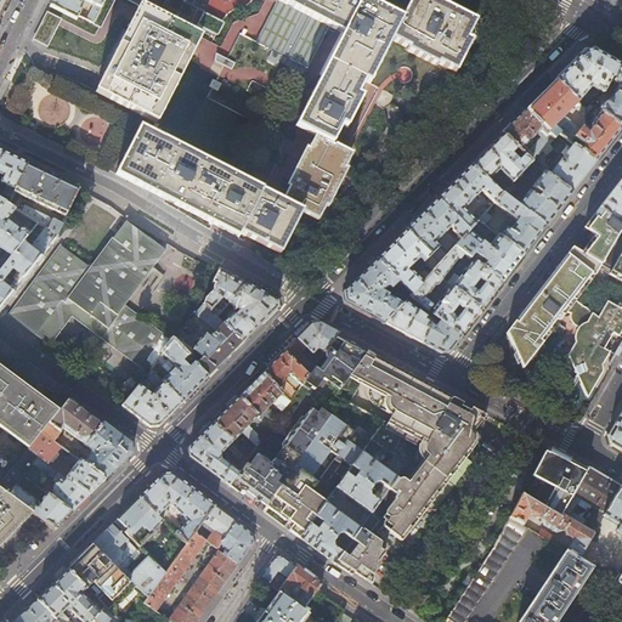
[(103,0),(52,0),(50,5),(77,18),(78,16),(82,10),(79,9),(83,0),(86,0),(92,3),(92,6),(86,20),(92,23),(103,0)]
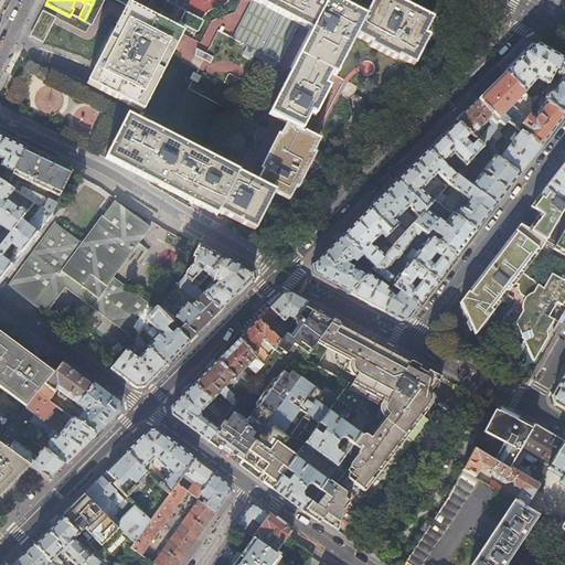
[(151,0),(148,7),(173,20),(183,0),(151,0)]
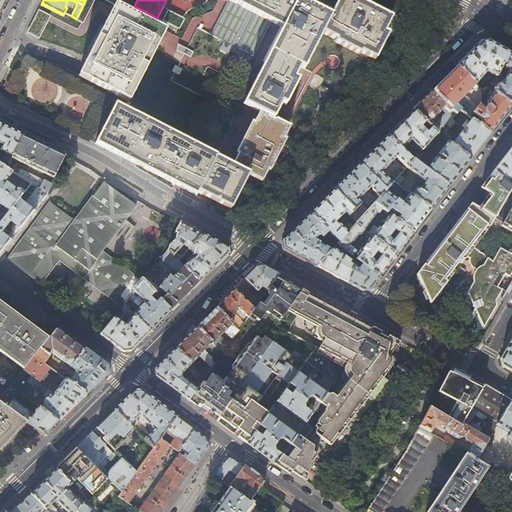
[(300,0),(296,0),(282,29),(242,105),(259,114),(255,124),(252,122),(237,153),(239,154),(233,166),(216,157),(198,191),(231,208),(248,174),(261,180),(262,179),(268,169),(270,170),(285,139),(283,138),(288,129),(271,120),(281,102),(285,104),(297,80),(293,78),(299,66),(303,68),(322,32),(336,39),(335,41),(359,53),(360,51),(375,59),(381,46),(387,34),(383,32),(390,18),(356,0),(338,0),(330,15),(300,0)]
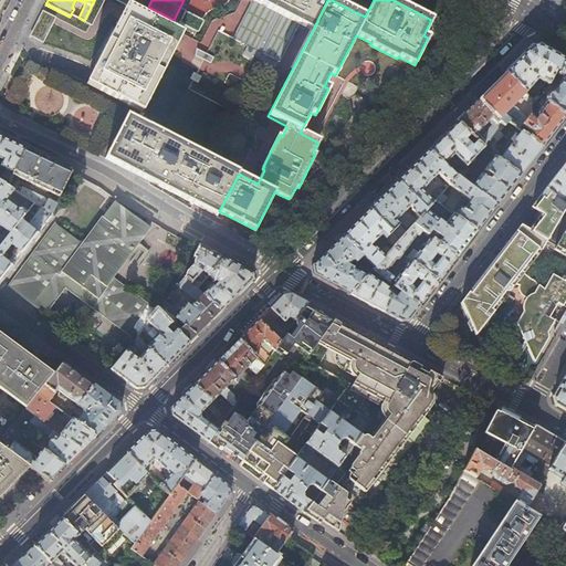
[(252,0),(233,38),(257,50),(275,12),(281,16),(262,53),(280,62),(299,24),(312,32),(327,0),(252,0)]
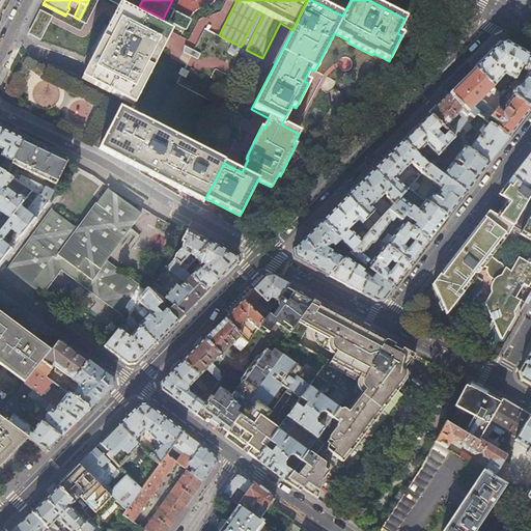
[(83,78),(134,105),(171,31),(120,5),(117,11),(91,61),(83,78)]
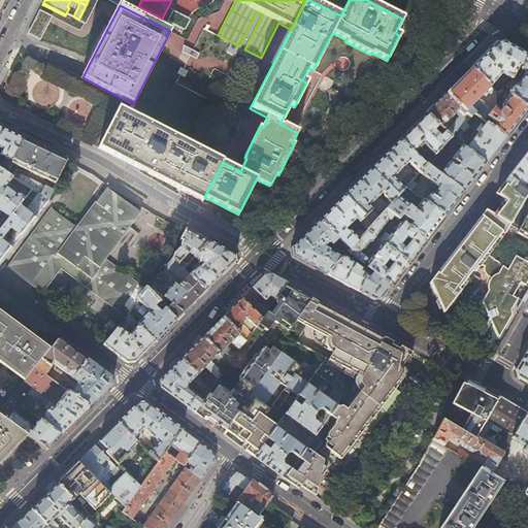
[(198,34),(192,50),(184,46),(178,59),(213,71),(224,40),(196,30),(195,33),(198,34)]
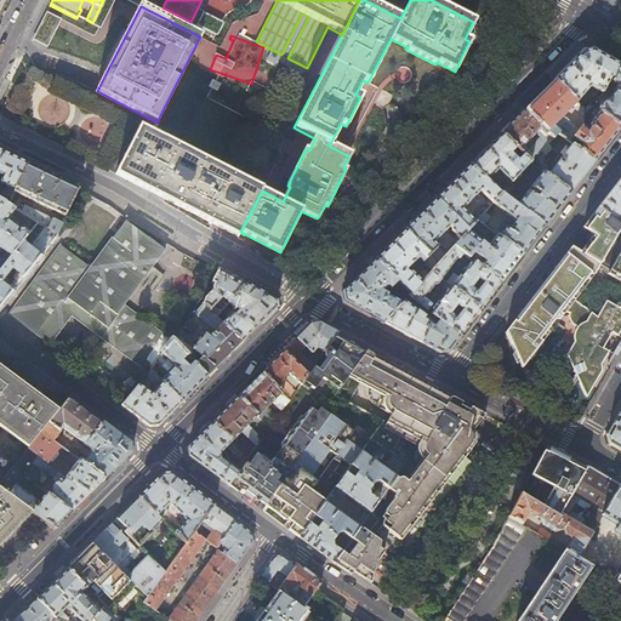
[(569,66),(556,79),(576,101),(592,85),(603,91),(608,84),(611,86),(620,66),(603,56),(592,50),(584,51),(569,66)]
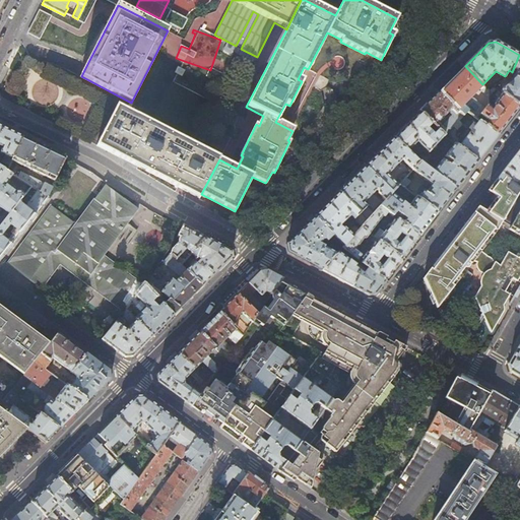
[(519,55),(512,72),(512,73),(515,75),(512,82),(506,85),(502,91),(502,93),(519,107),(519,55)]
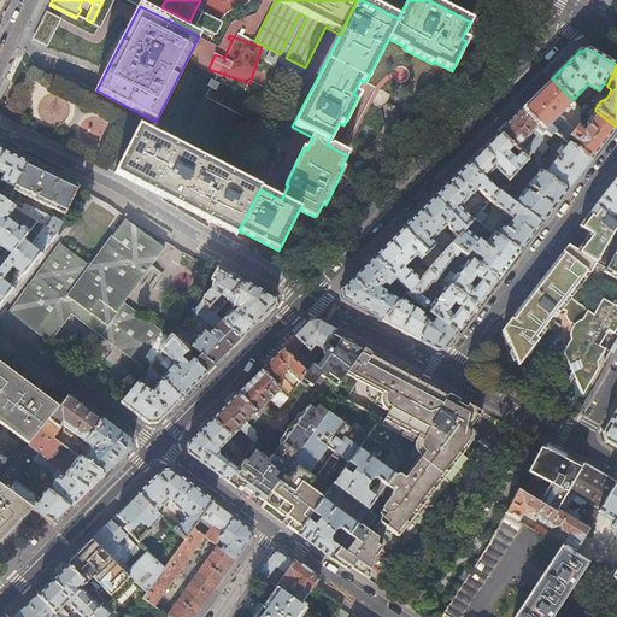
[(573,100),(552,78),(539,92),(522,109),(550,136),(554,133),(566,141),(570,137),(575,131),(562,118),(558,117),(570,104),(573,106),(571,107),(576,111),(580,107),(580,106),(579,106),(573,100)]
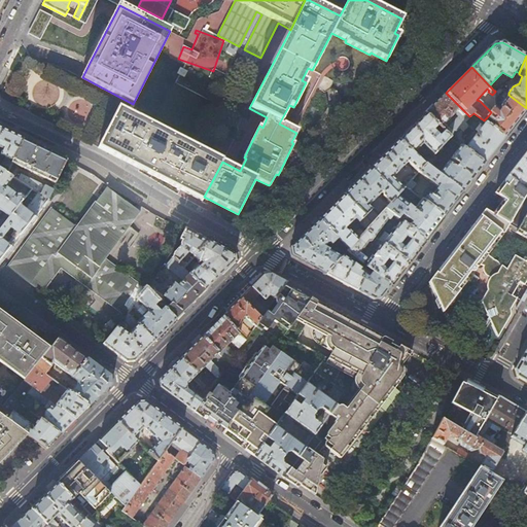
[(180,69),(174,83),(198,95),(205,80),(180,69)]
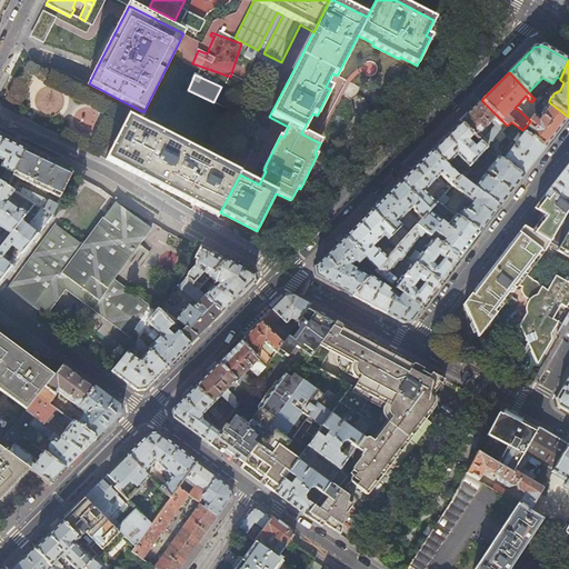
[(487,149),(507,126),(481,100),(470,111),(459,122),(487,149)]
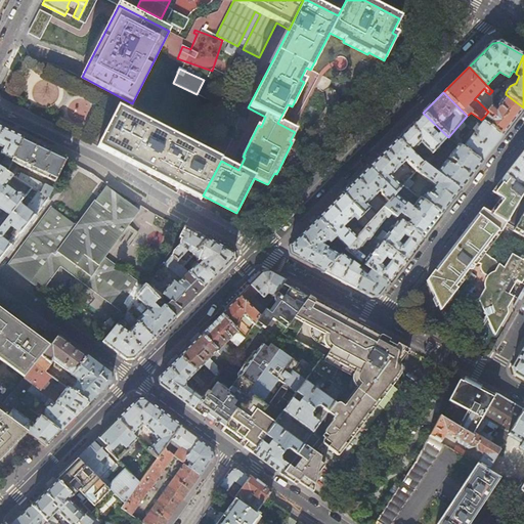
[(503,136),(523,107),(506,94),(503,92),(499,97),(501,98),(497,103),(499,104),(498,106),(499,110),(497,112),(491,107),(488,112),(484,117),(493,124),(490,128),(503,136)]
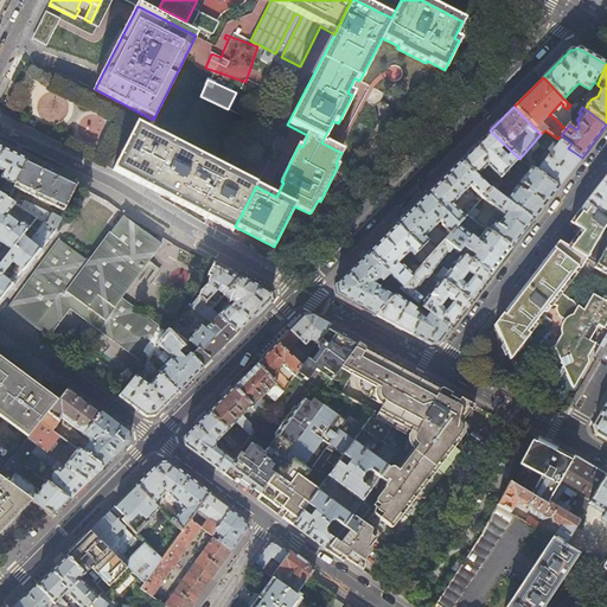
[(232,231),(235,227),(256,186),(256,185),(138,123),(114,170),(232,231)]
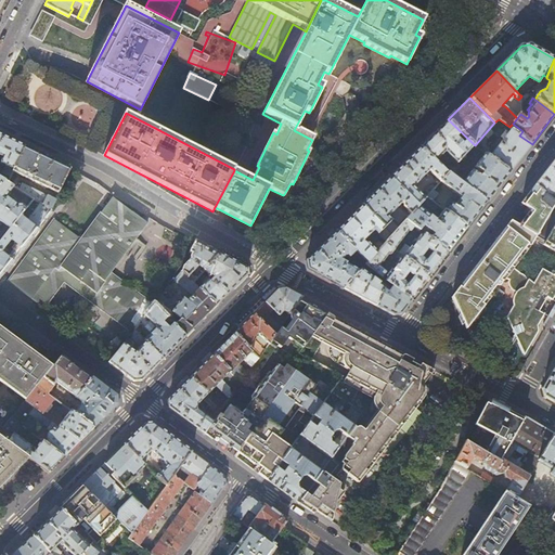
[(475,145),(448,119),(435,131),(420,146),(440,166),(443,162),(439,158),(446,152),(457,164),(475,145)]
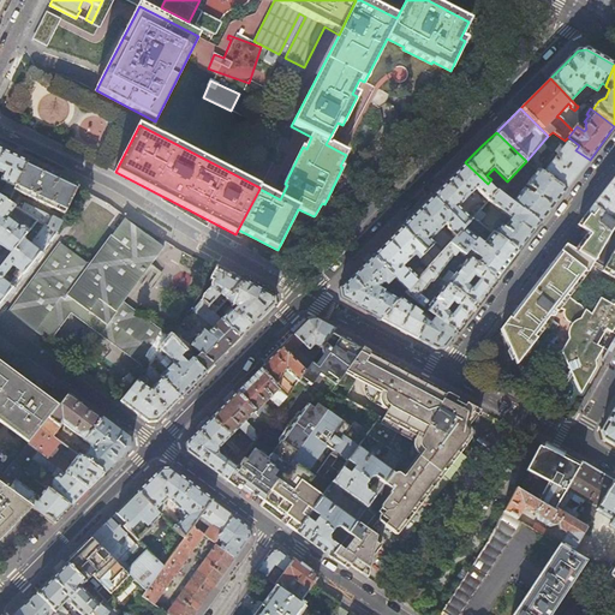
[(566,191),(590,160),(575,150),(567,143),(543,174),(566,191)]
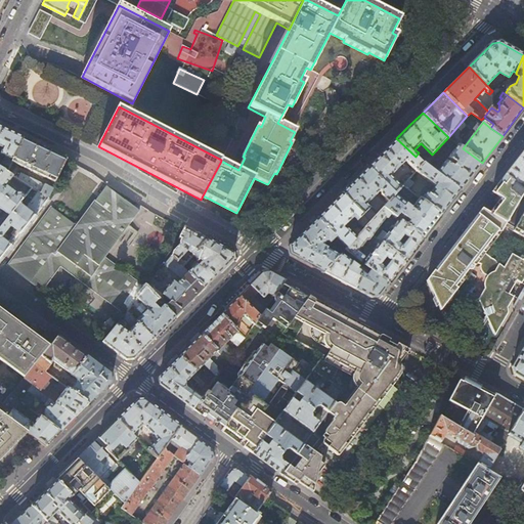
[(0,146),(4,148),(1,154),(5,157),(2,164),(10,167),(11,165),(24,138),(0,126),(0,146)]
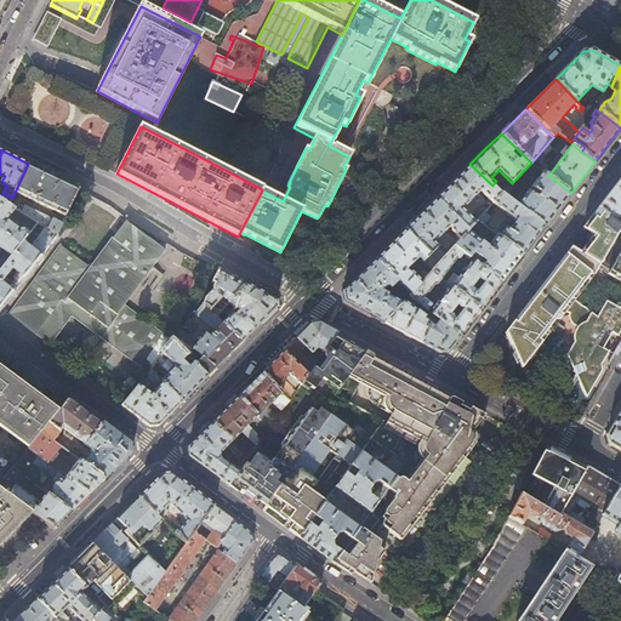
[(28,164),(13,195),(17,197),(18,193),(66,216),(79,188),(28,164)]
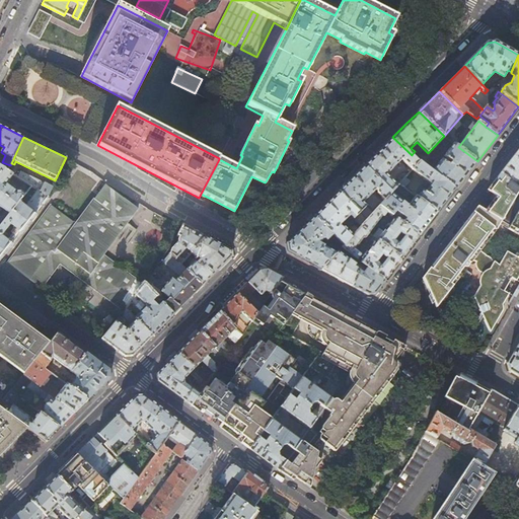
[(412,155),(392,137),(380,150),(364,166),(392,193),(396,189),(398,186),(388,175),(398,166),(396,164),(402,159),(413,169),(419,163),(415,158),(412,155)]
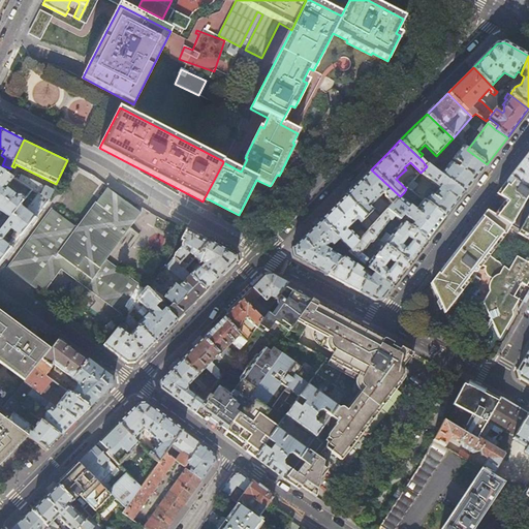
[(464,193),(487,164),(467,150),(463,147),(453,159),(460,164),(459,166),(456,164),(455,165),(450,162),(440,175),(464,193)]
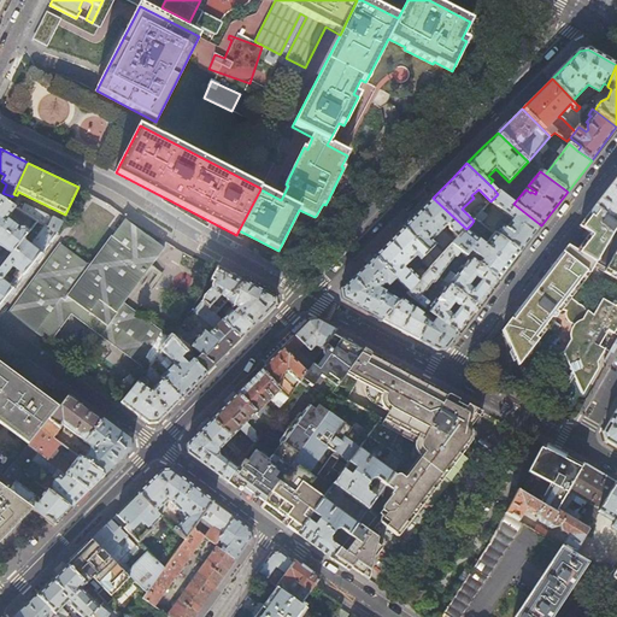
[(616,176),(594,206),(616,223),(616,176)]
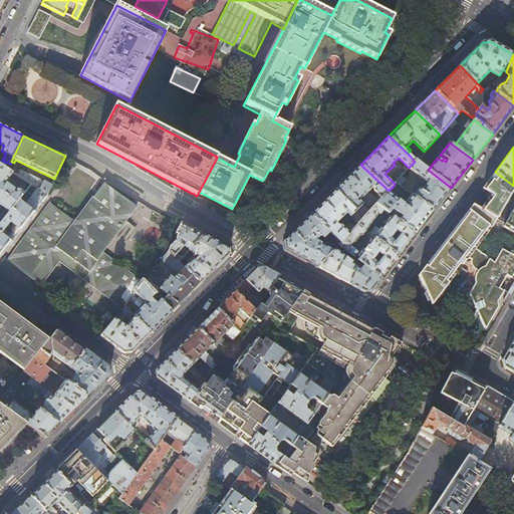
[(417,152),(411,157),(415,162),(416,161),(421,156),(417,152)]
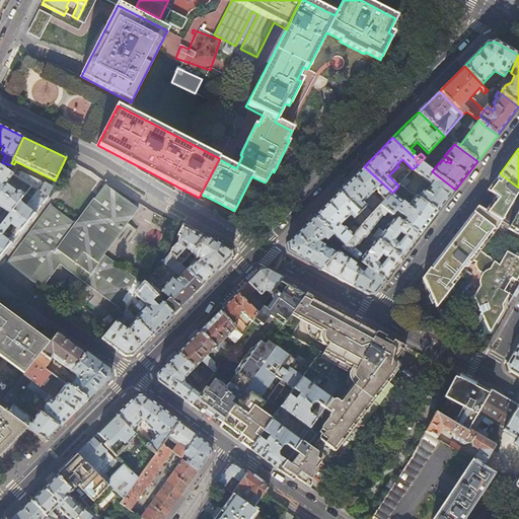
[(428,154),(425,157),(420,162),(424,165),(431,156),(428,154)]
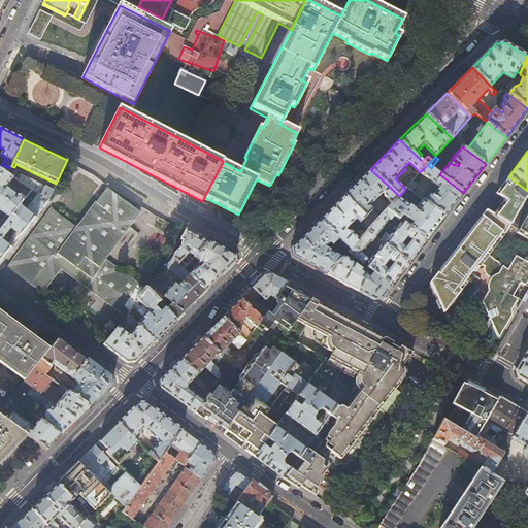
[(431,168),(427,165),(426,166),(420,172),(438,187),(437,190),(435,188),(432,191),(429,189),(426,193),(429,195),(425,201),(444,217),(463,193),(439,174),(431,168)]
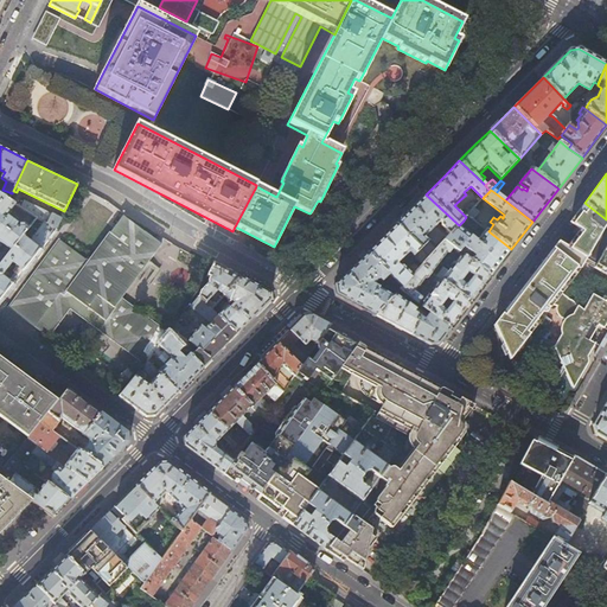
[(11,196),(8,200),(16,204),(45,223),(56,230),(61,218),(52,215),(52,213),(25,200),(24,202),(11,195),(11,196)]
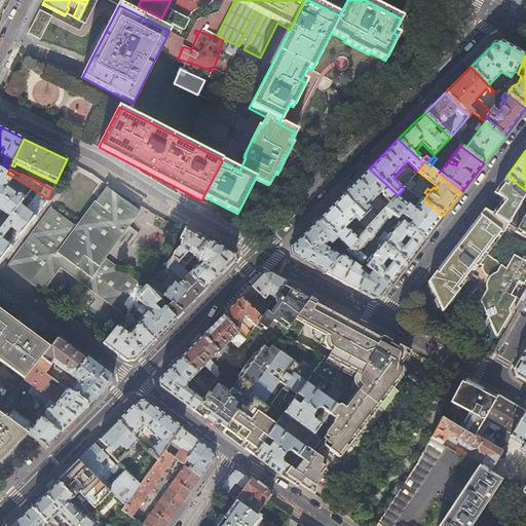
[(357,181),(343,194),(372,223),(378,216),(368,205),(370,202),(373,204),(376,201),(374,198),(381,192),(383,192),(383,195),(390,202),(397,195),(398,195),(369,168),(357,181)]
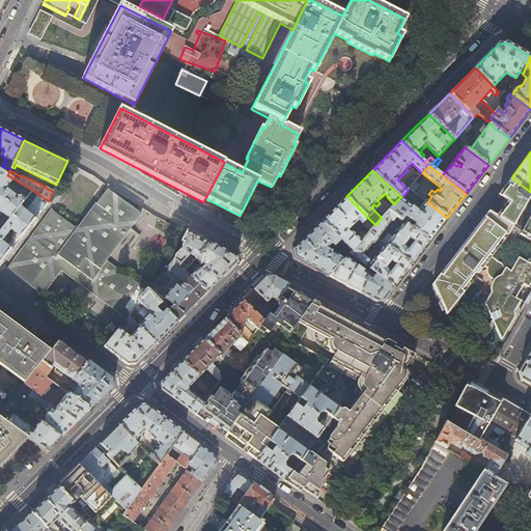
[(14,178),(7,175),(4,173),(0,178),(0,212),(6,216),(0,223),(0,227),(2,229),(20,206),(26,199),(22,196),(17,196),(17,197),(5,189),(14,178)]
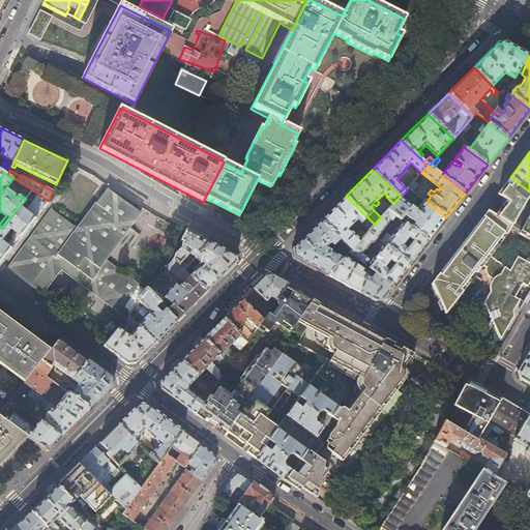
[(410,185),(414,181),(416,179),(413,175),(406,181),(410,185)]
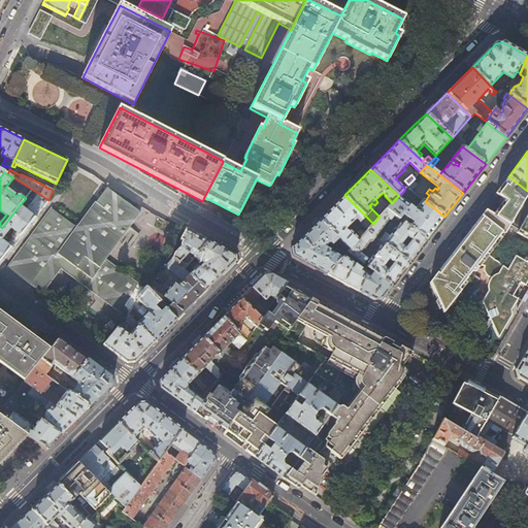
[(527,191),(508,176),(496,193),(504,199),(494,213),(487,208),(431,281),(444,314),(482,265),(486,267),(486,269),(486,272),(487,274),(489,275),(491,276),(493,276),(495,276),(498,274),(499,277),(485,299),(499,337),(513,315),(512,309),(518,298),(514,295),(521,282),(526,285),(527,281),(527,260),(517,255),(509,266),(489,255),(505,233),(510,223),(520,228),(519,231),(527,236),(527,191)]
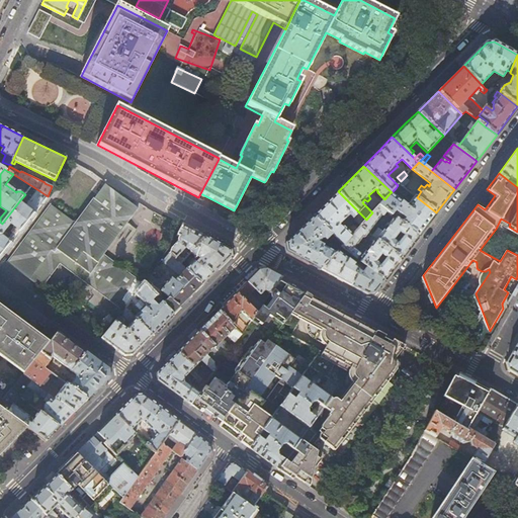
[(409,181),(405,177),(401,181),(400,183),(404,187),(409,181)]
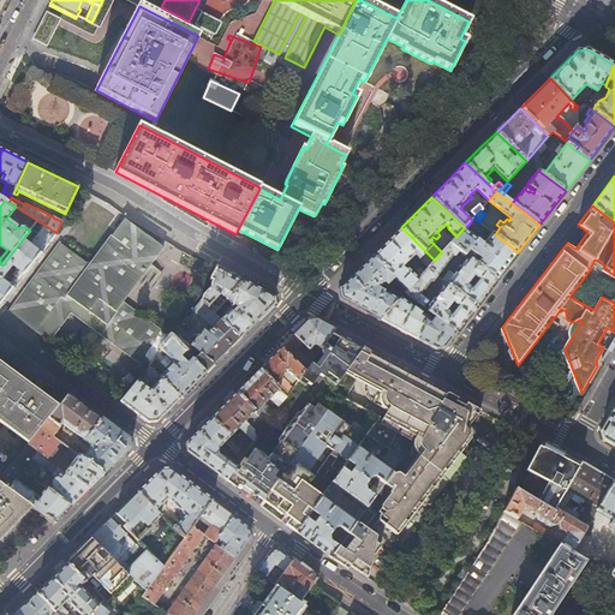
[(171,340),(172,339),(124,303),(165,248),(124,218),(90,266),(60,243),(10,312),(27,324),(46,339),(48,341),(51,339),(75,306),(115,338),(112,341),(148,368),(149,366),(151,363),(162,351),(171,340)]
